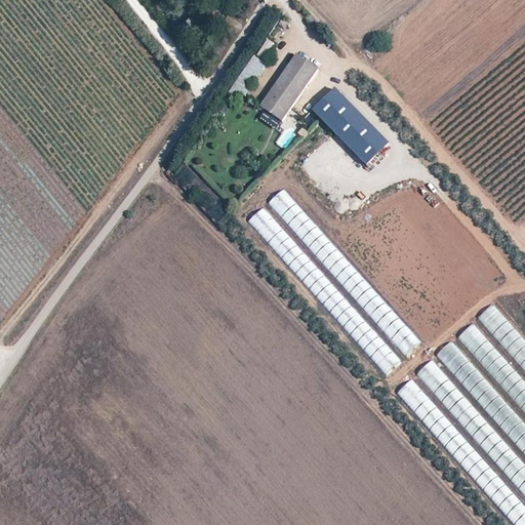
[(265,59),(275,42),(267,38),(257,54),(265,59)]
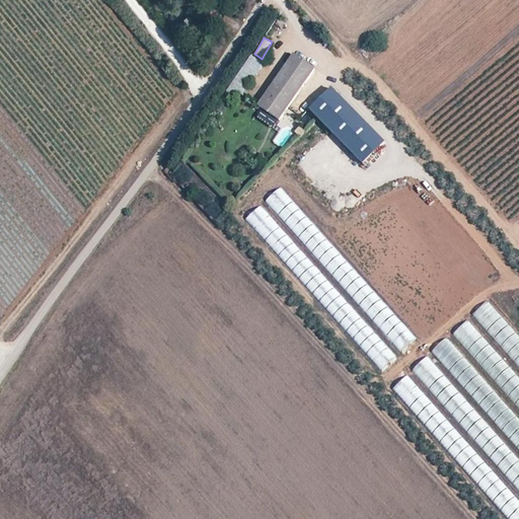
[(228,90),(242,98),(263,62),(248,54),(228,90)]
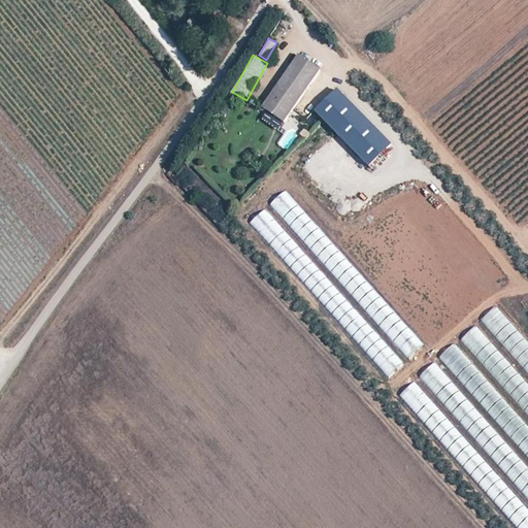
[(318,70),(297,55),(260,107),(282,122),(318,70)]
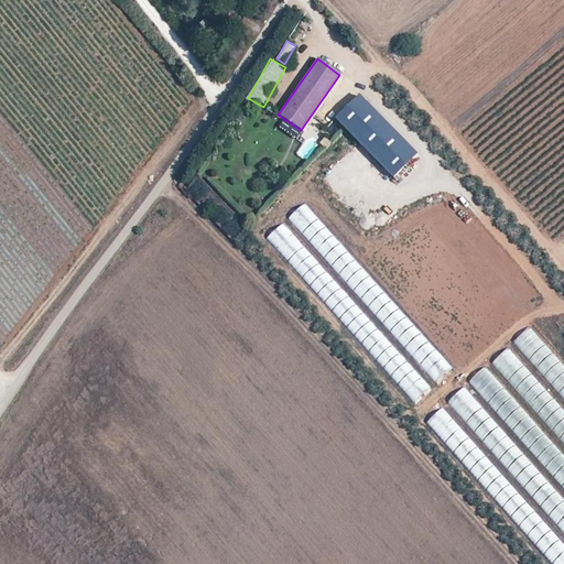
[(289,217),(361,299),(369,293),(371,295),(379,288),(304,203),(289,217)]
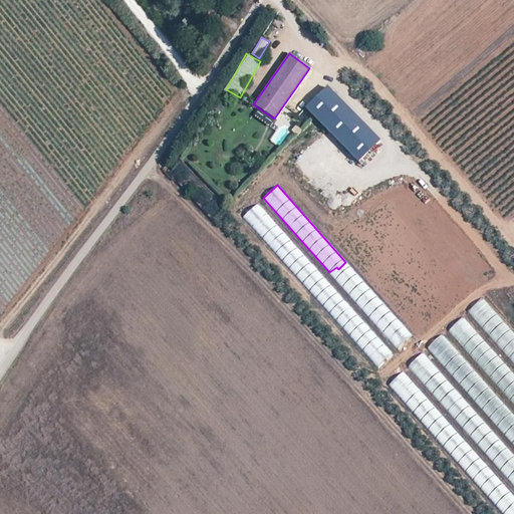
[(244,215),(315,293),(327,282),(257,203),(244,215)]
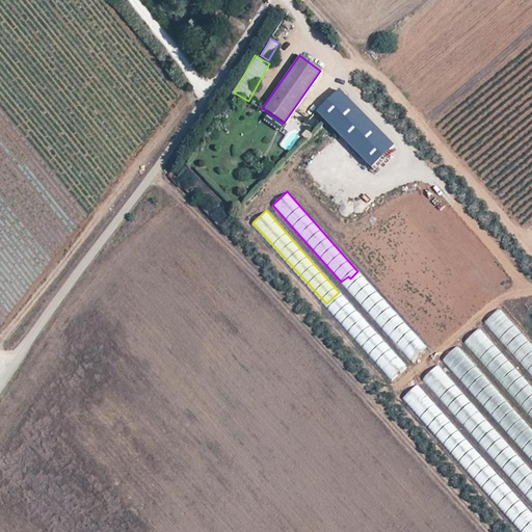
[(484,320),(497,337),(513,324),(501,308),(484,320)]
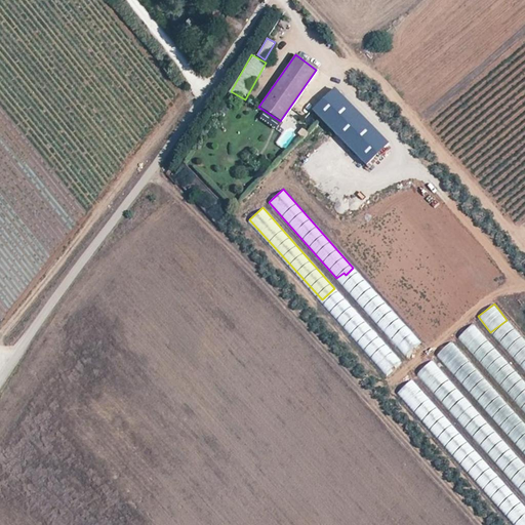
[(384,329),(411,354),(422,341),(395,317),(384,329)]
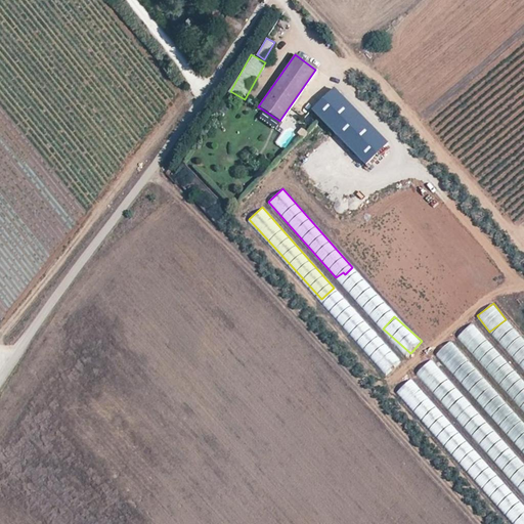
[(523,340),(506,320),(492,333),(523,368),(523,340)]
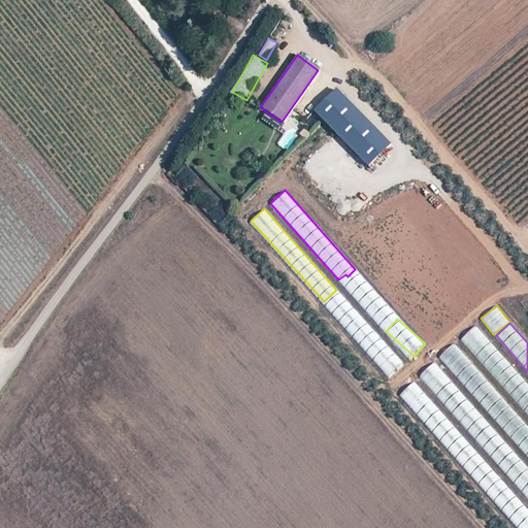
[(475,325),(460,339),(474,355),(490,340),(475,325)]
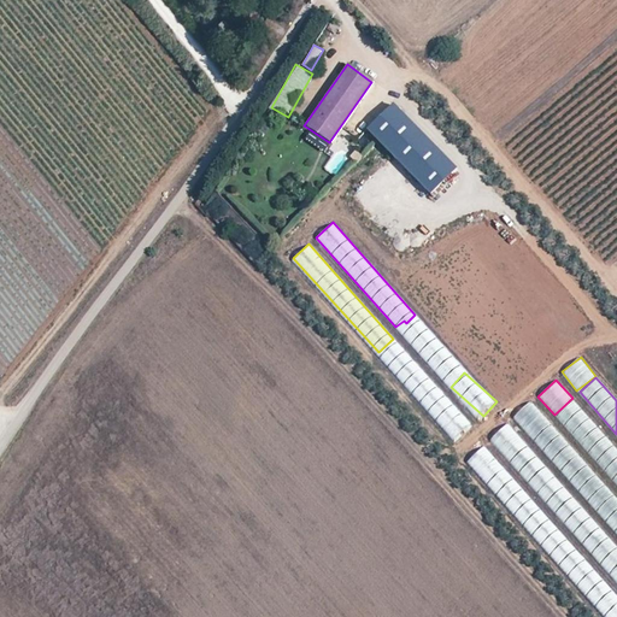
[(435,405),(429,393),(422,397),(446,441),(469,429),(451,395),(435,405)]
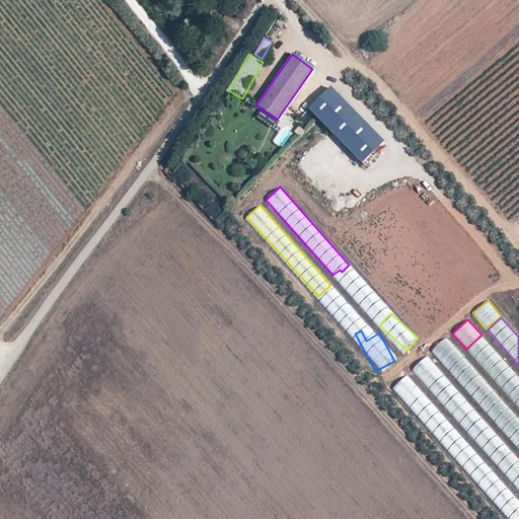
[(518,420),(448,336),(434,349),(518,450),(518,420)]
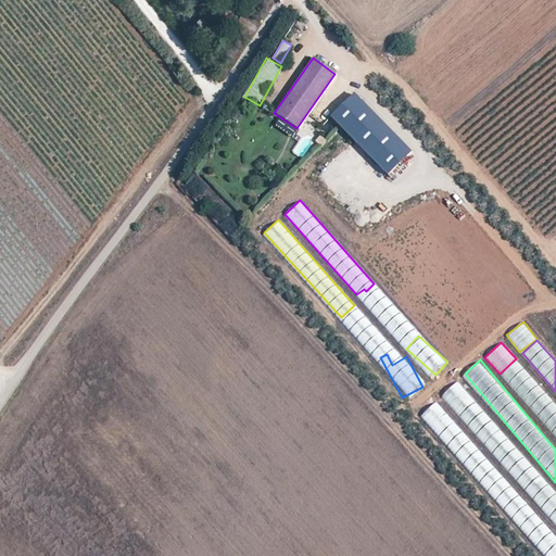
[(555,405),(517,361),(502,374),(555,436),(555,405)]
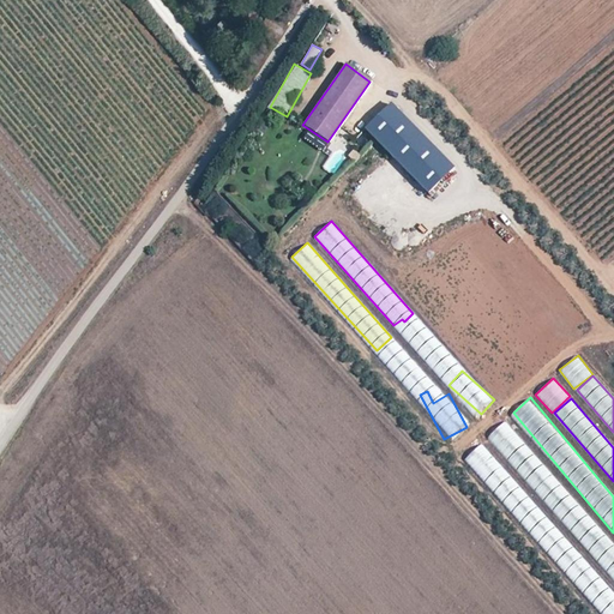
[(491,433),(613,584),(613,547),(509,419),(491,433)]
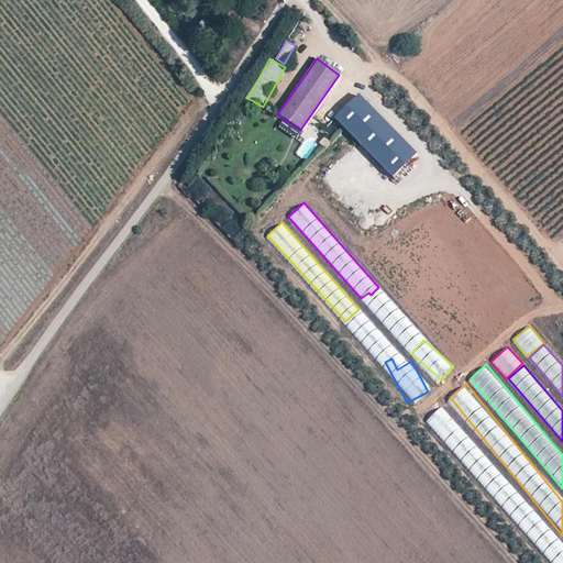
[(442,407),(428,418),(549,562),(562,562),(562,547),(548,529),(538,538),(509,503),(517,496),(442,407)]
